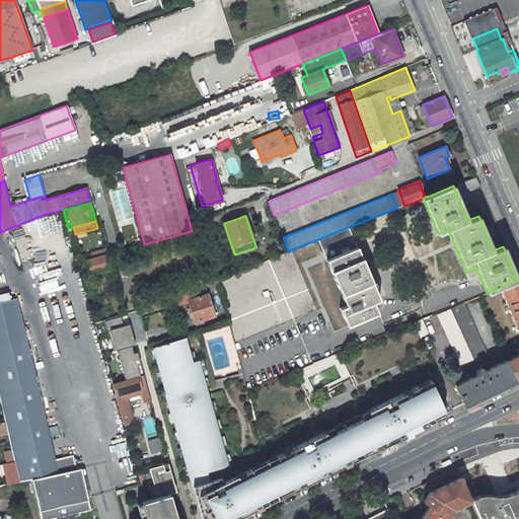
[(318,239),(324,254),(355,241),(349,227),(318,239)]
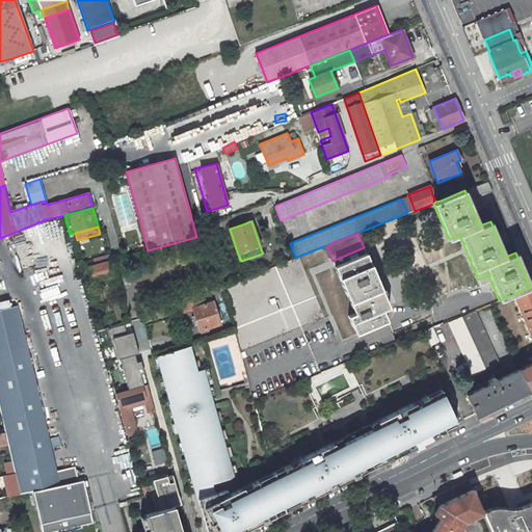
[(24,236),(14,237),(15,244),(24,243),(24,236)]
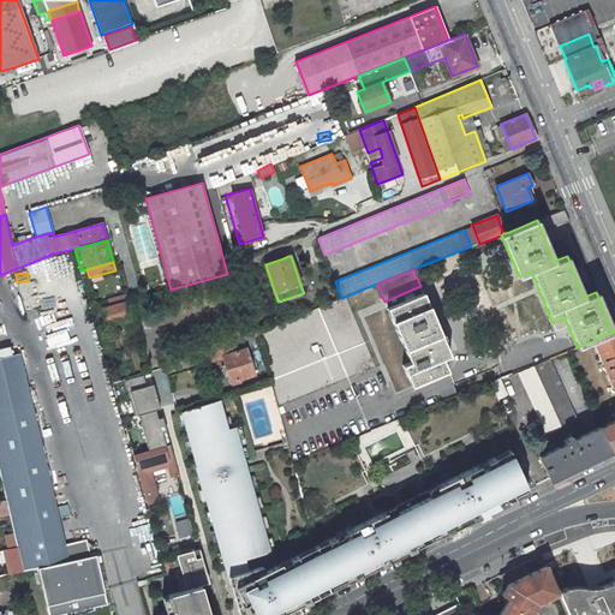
[(423,293),(421,286),(384,302),(387,309),(423,293)]
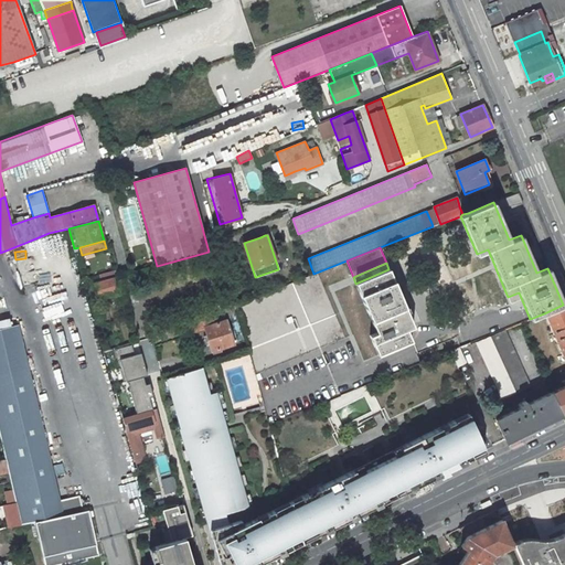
[(388,269),(355,284),(376,332),(370,336),(379,354),(412,341),(406,329),(413,327),(388,269)]
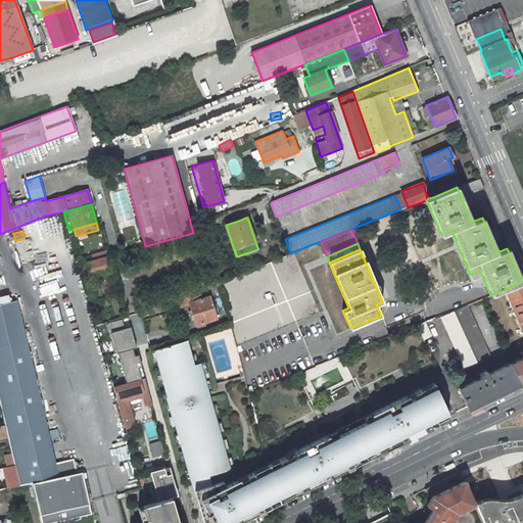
[(109,251),(93,255),(94,260),(106,257),(110,256),(109,251)]
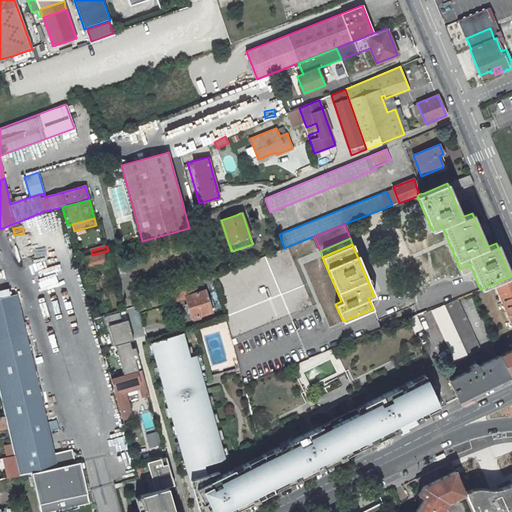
[(41,248),(40,257),(51,258),(52,250),(41,248)]
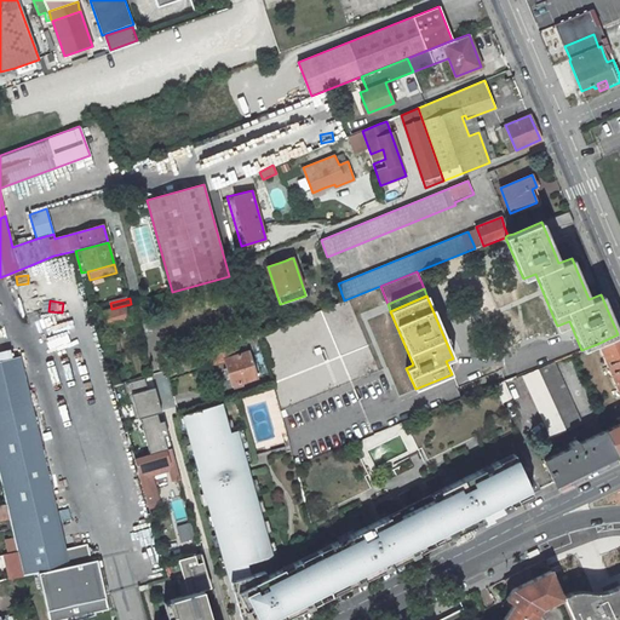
[(108,326),(130,320),(126,305),(112,309),(104,311),(108,326)]
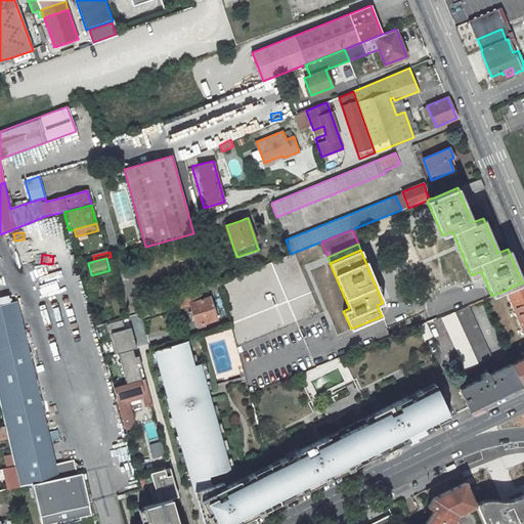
[(86,286),(88,293),(96,291),(99,301),(103,300),(97,279),(92,280),(93,284),(86,286)]
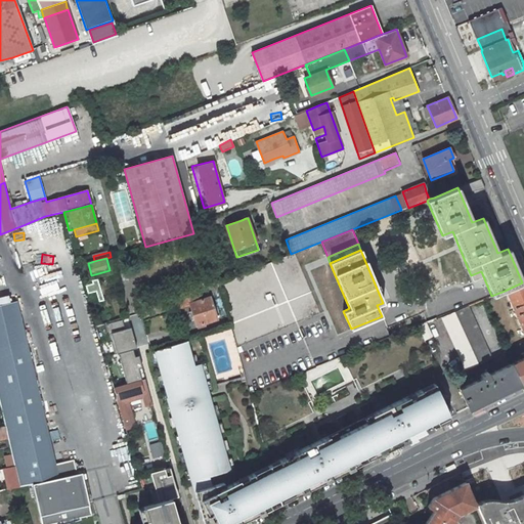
[(523,336),(523,357),(511,364),(521,384),(523,382),(523,281),(522,282),(505,291),(523,336)]
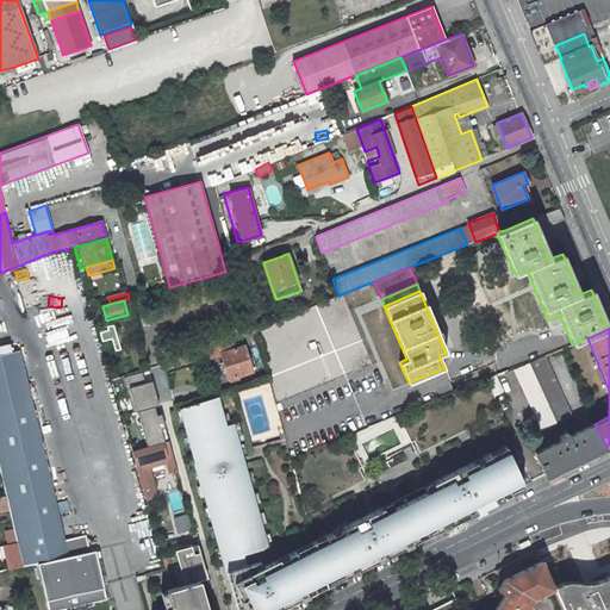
[(231,334),(203,346),(209,360),(222,355),(230,383),(240,379),(238,375),(253,372),(244,346),(240,348),(237,342),(238,335),(232,337),(231,334)]
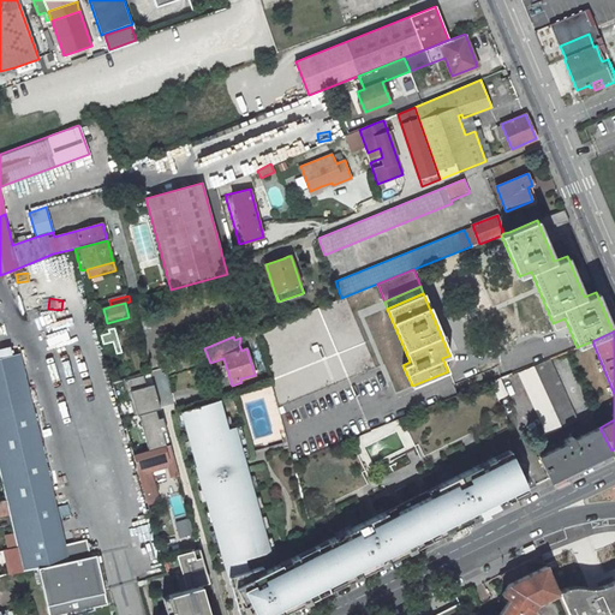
[(107,356),(117,353),(113,341),(103,344),(107,356)]
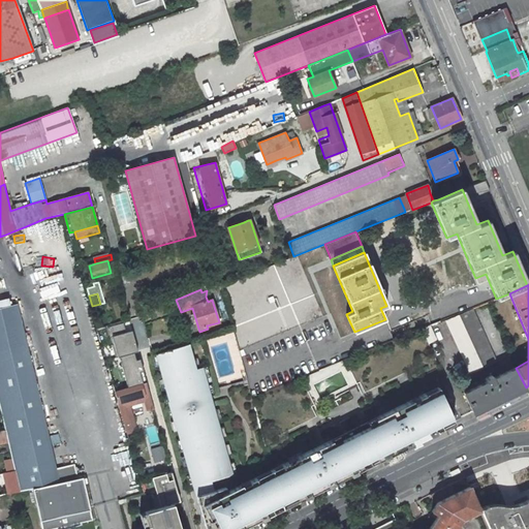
[(0,405),(10,449),(48,440),(16,304),(0,307),(0,405)]
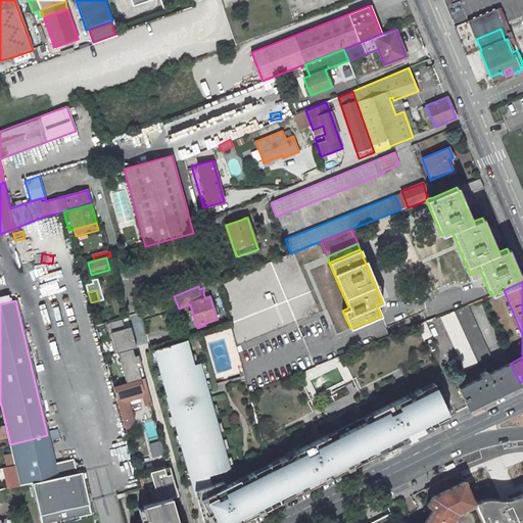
[(478,364),(491,358),(467,305),(454,311),(478,363),(478,364)]
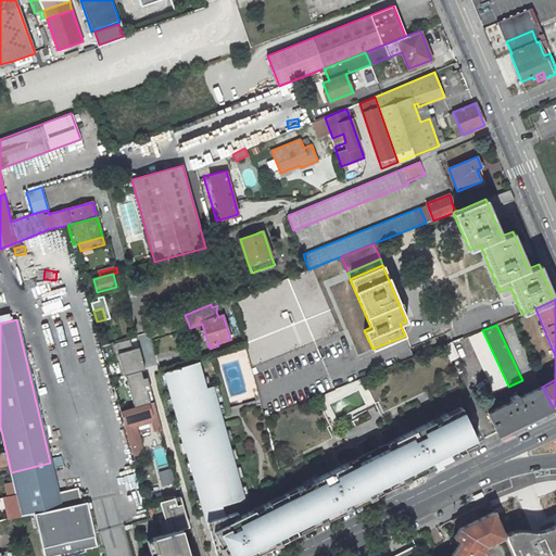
[(494,392),(508,386),(482,330),(468,337),(494,392)]
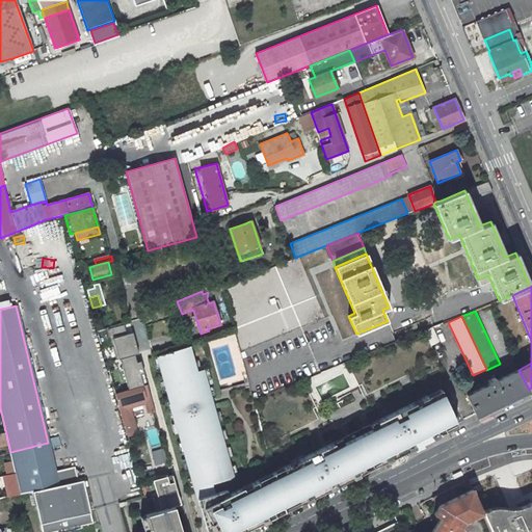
[(113,361),(139,353),(137,349),(134,336),(128,333),(126,333),(124,323),(105,328),(107,339),(108,339),(110,346),(109,347),(113,361)]
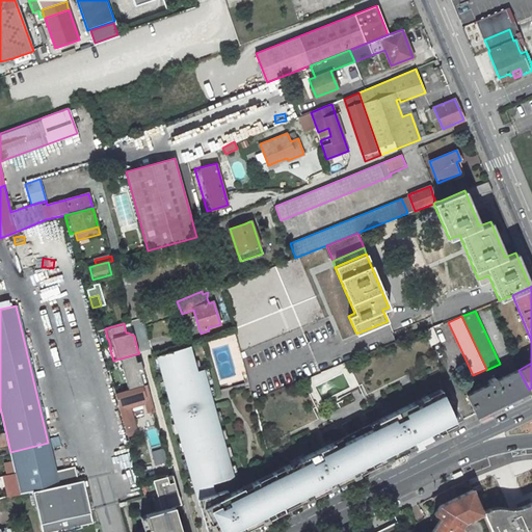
[(430,345),(439,341),(433,328),(424,331),(430,345)]
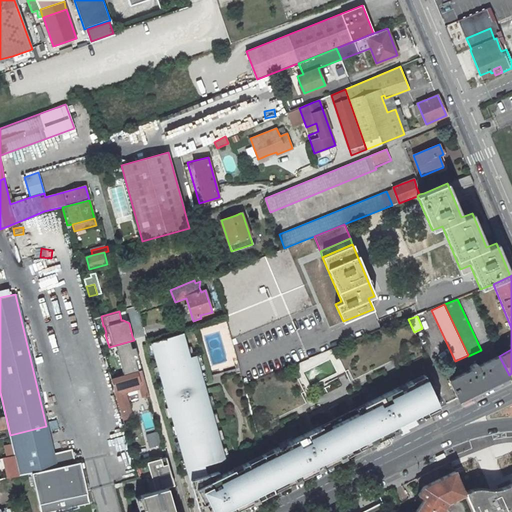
[(188,357),(181,333),(151,342),(164,388),(162,388),(169,413),(171,412),(187,470),(204,465),(224,460),(194,355),(188,357)]
